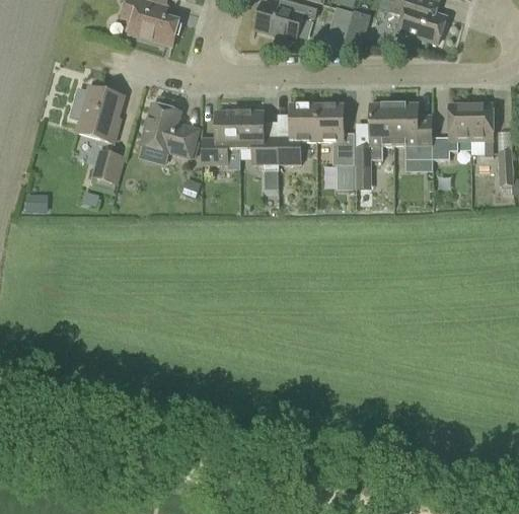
[(172,45),(179,22),(155,15),(158,3),(147,0),(126,0),(122,16),(133,19),(130,33),(172,45)]
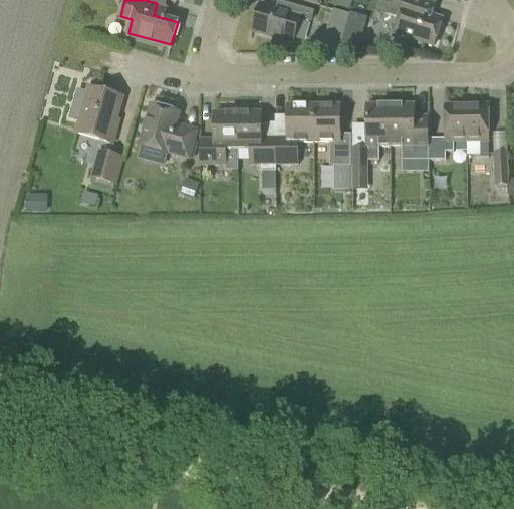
[(312,18),(315,4),(302,0),(291,0),(289,11),(260,2),(253,28),(293,39),(300,14),(312,18)]
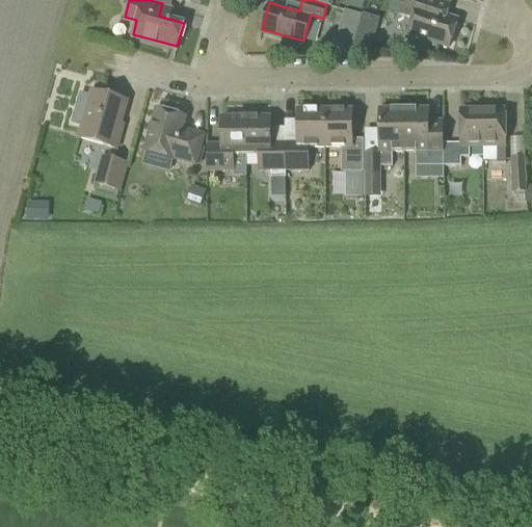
[(450,2),(444,0),(406,0),(402,12),(414,17),(409,32),(449,45),(457,18),(446,15),(450,2)]
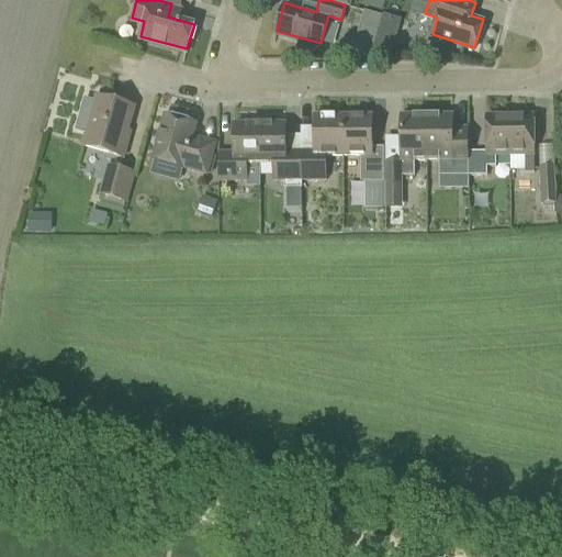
[(382,12),(364,8),(358,29),(377,34),(382,12)]
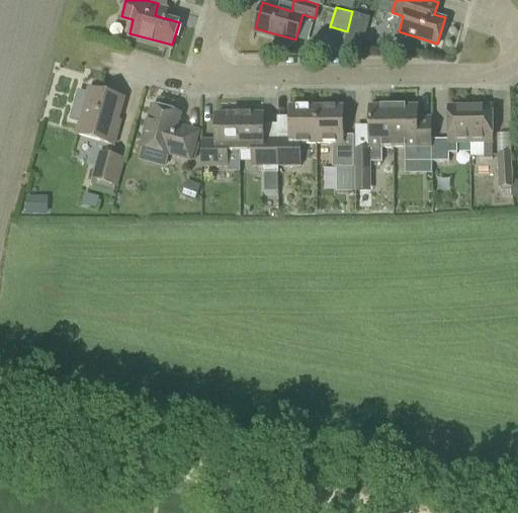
[(70,117),(80,120),(77,132),(113,142),(117,126),(115,125),(123,97),(89,87),(88,90),(79,87),(70,117)]
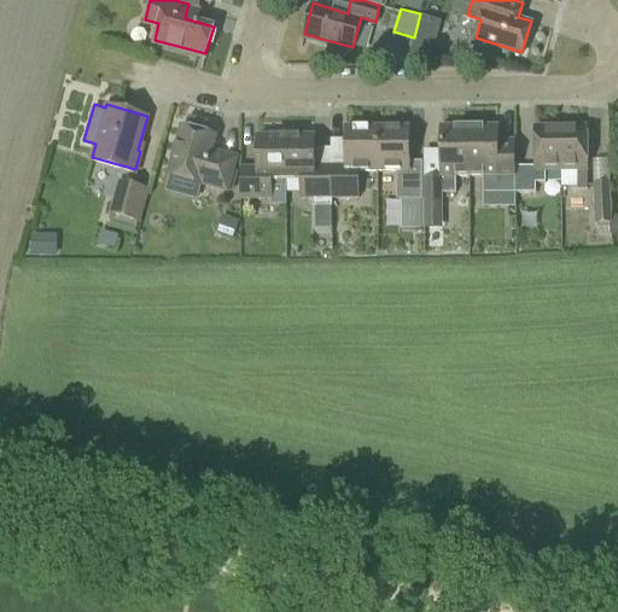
[(546,168),(561,167),(561,123),(535,124),(535,163),(516,164),(516,190),(535,190),(535,179),(546,179),(546,168)]
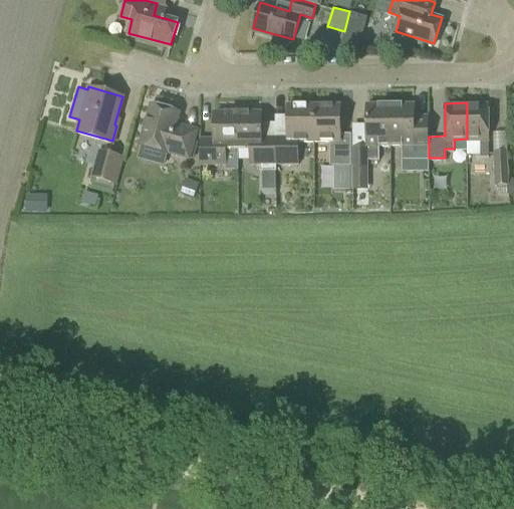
[(467,102),(467,139),(480,139),(480,155),(488,155),(488,139),(489,139),(489,102),(467,102)]
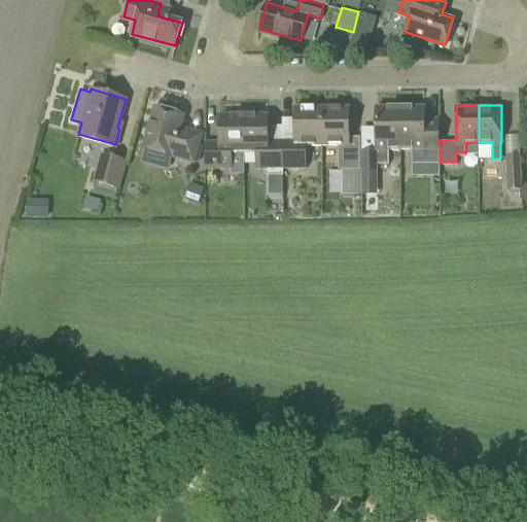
[(306,143),(322,143),(322,106),(295,106),(295,139),(283,138),(283,167),(306,167),(306,143)]
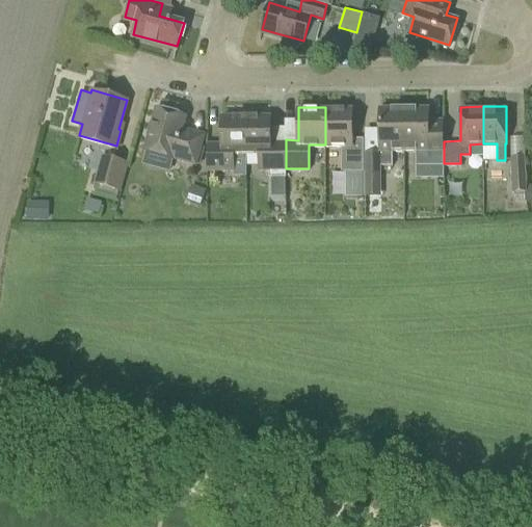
[(325,107),(325,145),(341,145),(341,168),(363,168),(363,136),(352,136),(352,107),(325,107)]
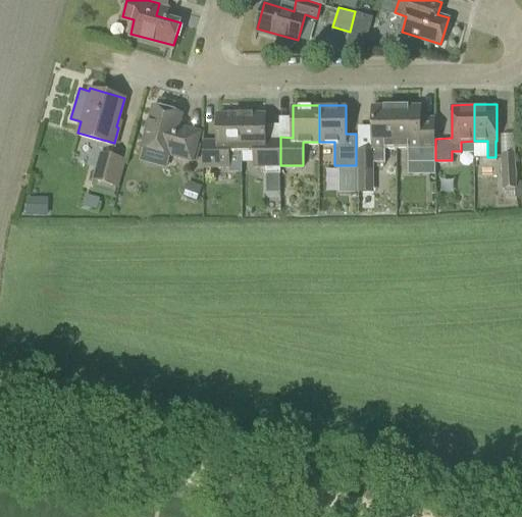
[(384,147),(397,146),(397,105),(373,105),(373,147),(358,147),(358,190),(373,191),(373,160),(384,160),(384,147)]
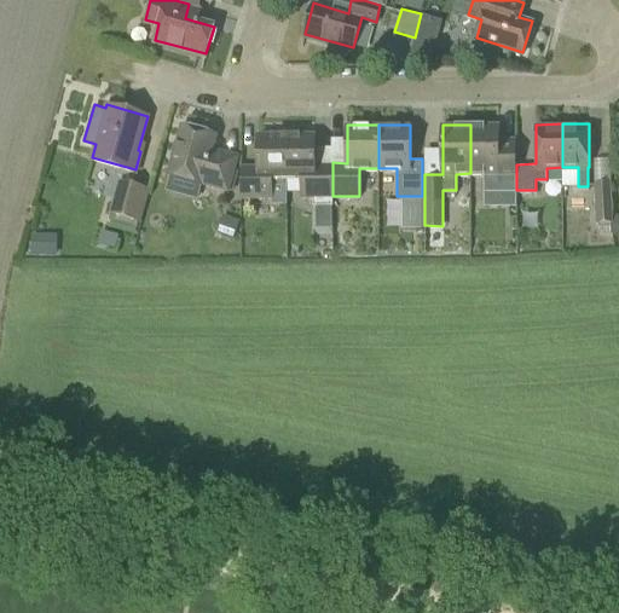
[(498,137),(498,125),(470,125),(470,173),(484,173),(484,190),(516,190),(516,165),(516,137),(498,137)]
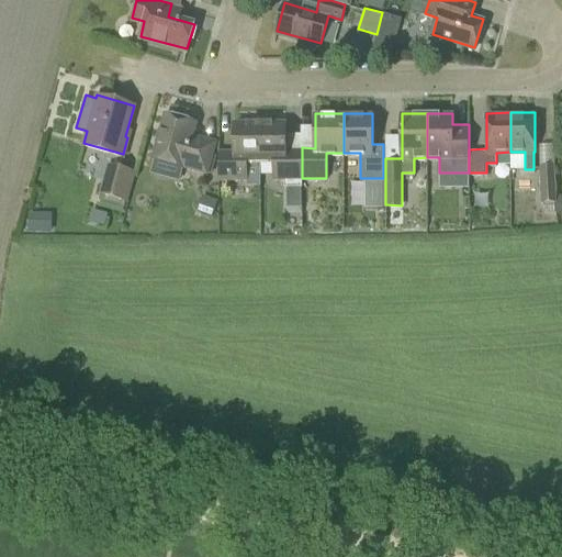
[(206,170),(214,142),(191,135),(195,122),(166,114),(154,156),(206,170)]
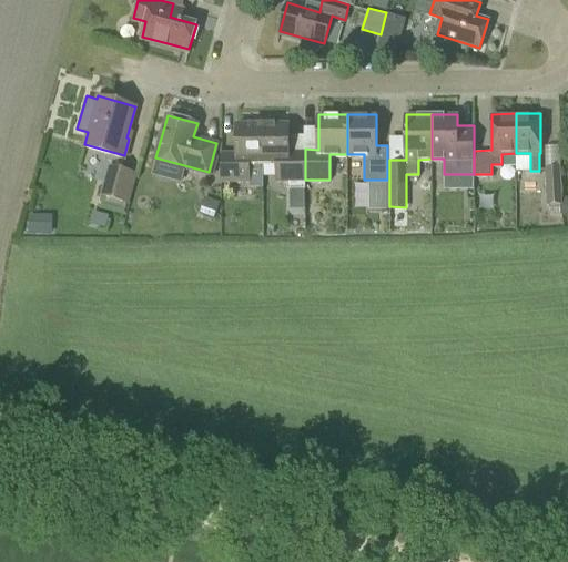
[(305,180),(305,149),(288,149),(288,122),(263,123),(263,163),(275,163),(276,181),(287,181),(287,186),(298,186),(298,191),(304,191),(304,186),(304,180),(305,180)]
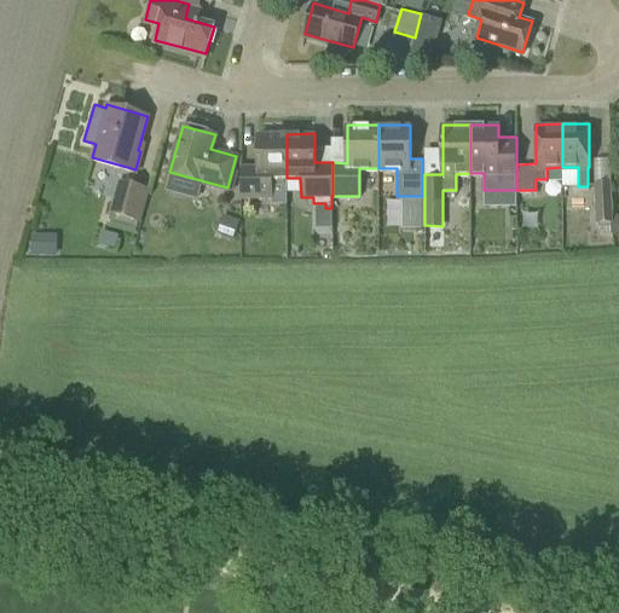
[(272,178),(287,178),(287,134),(258,134),(259,166),(241,166),(241,197),(272,197),(272,178)]
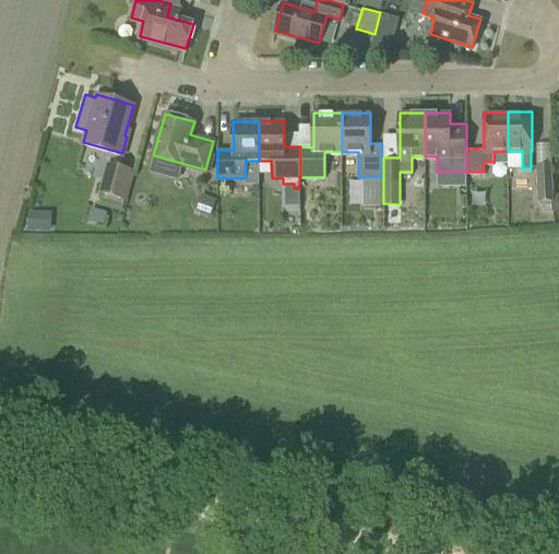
[(127,199),(134,168),(106,161),(98,191),(127,199)]
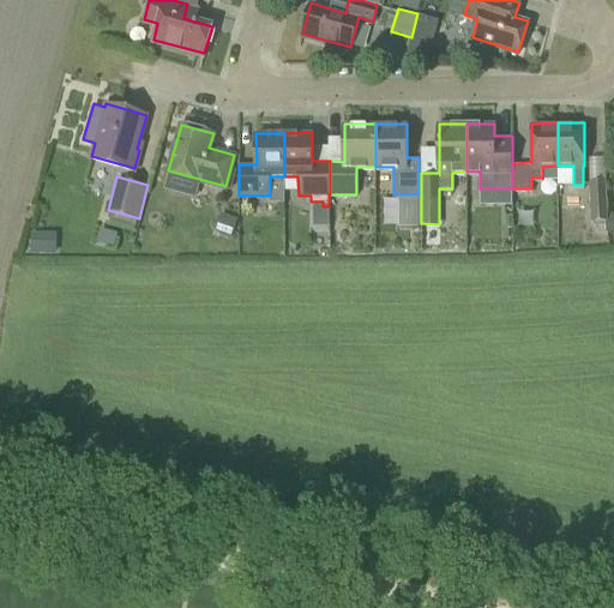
[(591,218),(607,218),(606,179),(589,180),(591,218)]
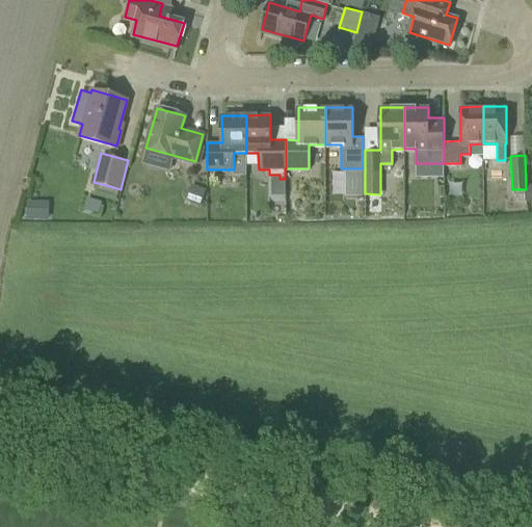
[(26,199),(26,216),(49,216),(49,200),(26,199)]
